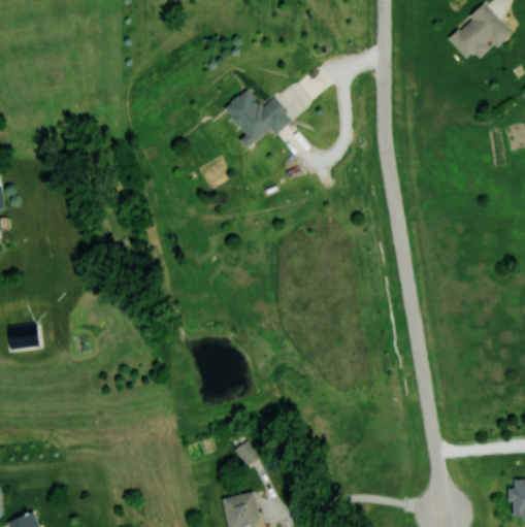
[(478,58),(510,34),(487,3),(446,34),(463,59),(473,52),(478,58)]
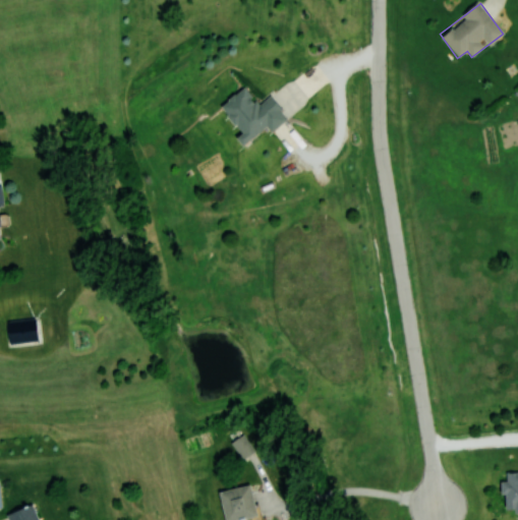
[(286,118),(273,97),(257,106),(247,89),(221,105),(239,134),(235,137),(241,147),(286,118)]
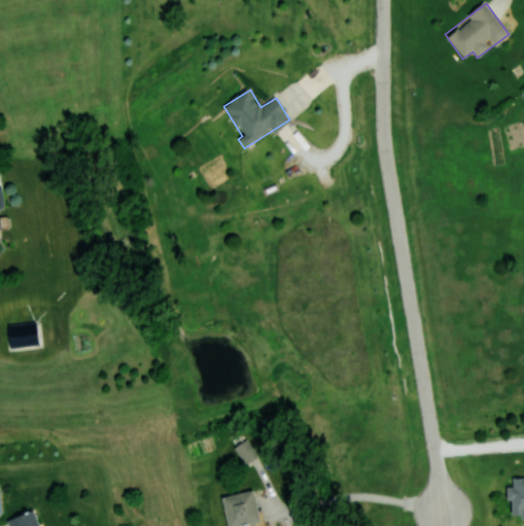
[(247,465),(259,456),(247,439),(235,448),(247,465)]
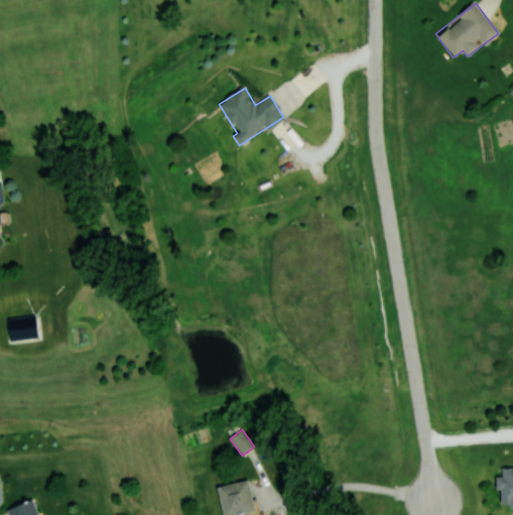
[(499,507),(512,506),(512,469),(502,470),(502,478),(498,478),(499,507)]
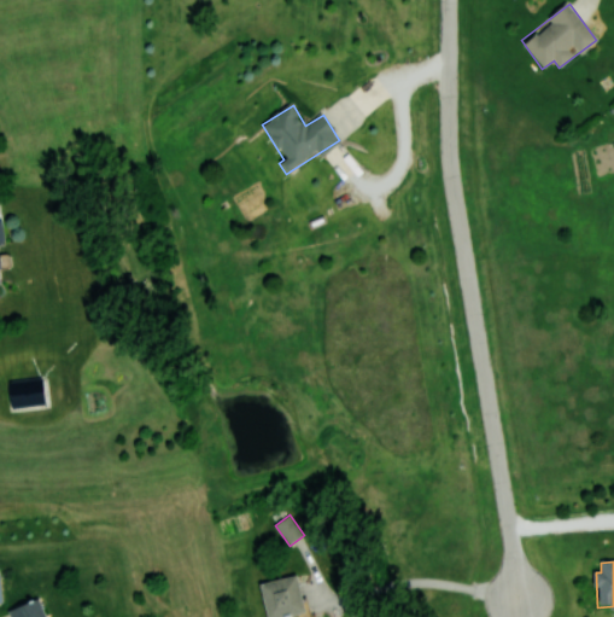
[(282,616),(304,611),(294,575),(258,585),(267,616),(282,616)]
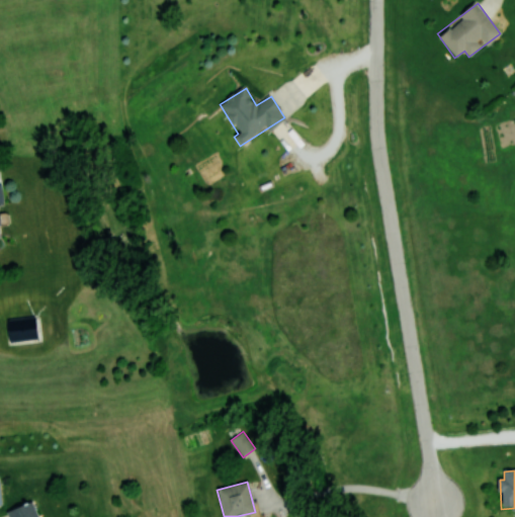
[(37,516),(32,501),(8,509),(10,516),(37,516)]
